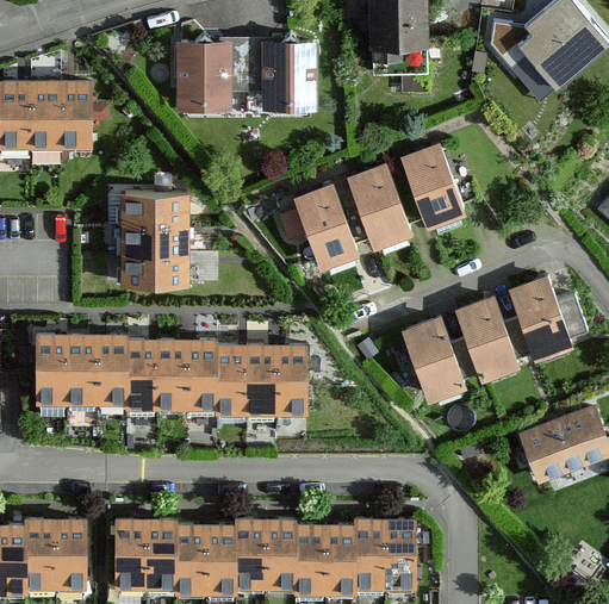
[(427,0),(366,0),(367,55),(396,55),(396,48),(428,48),(427,0)]
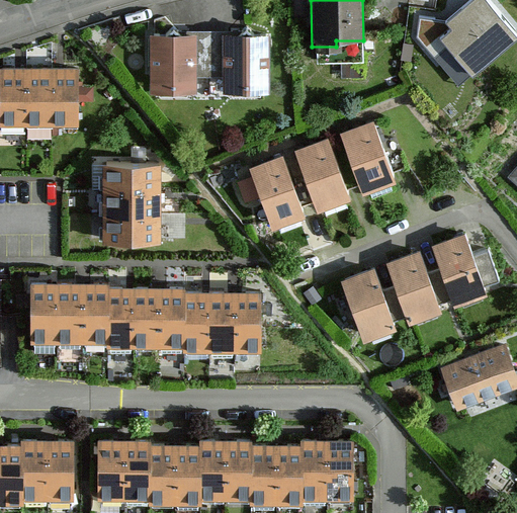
[(441,17),(415,39),(435,64),(447,53),(469,79),(516,39),(516,37),(484,0),(450,28),(441,17)]
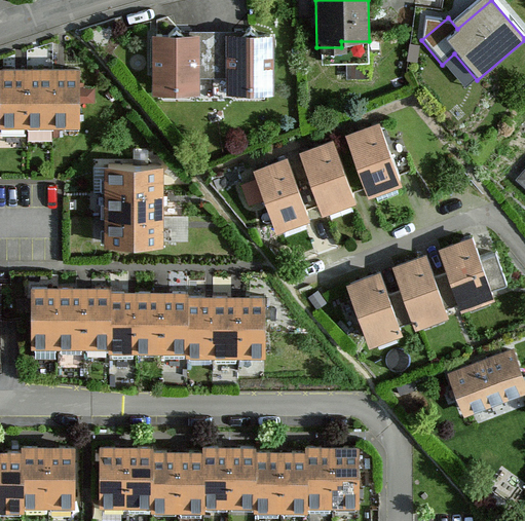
[(199,37),(151,37),(152,96),(199,95),(199,37)]
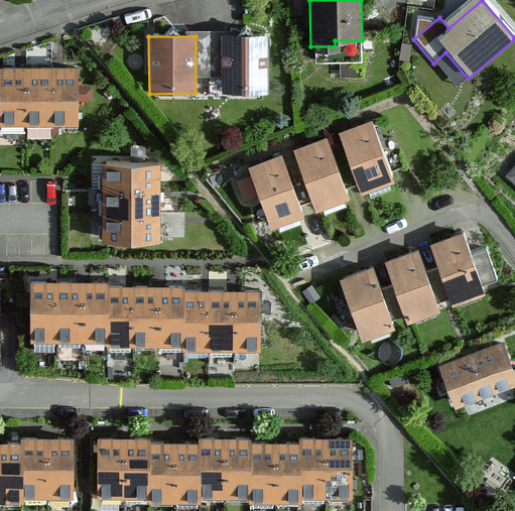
[(269,36),(221,36),(221,93),(269,93),(269,36)]
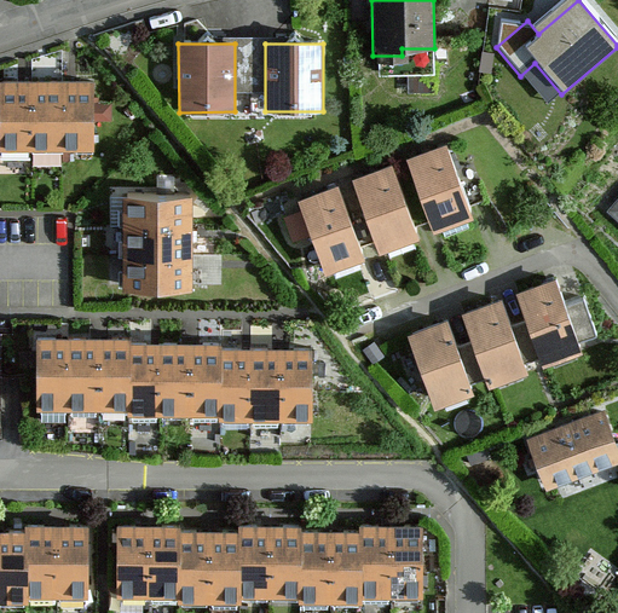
[(33,80),(0,80),(0,150),(32,151),(33,80)]
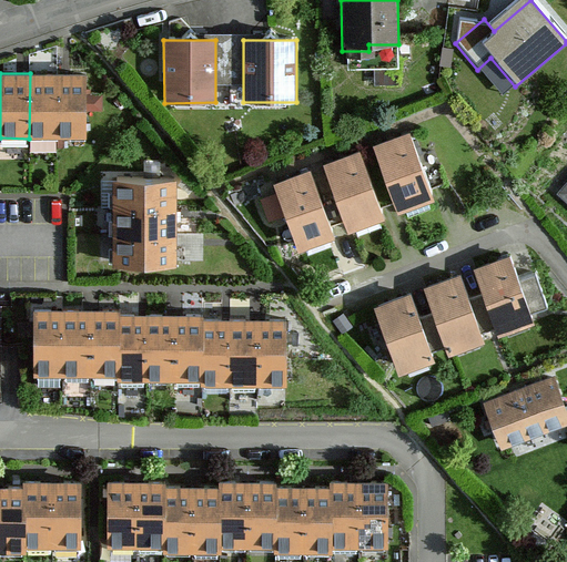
[(57,139),(58,74),(30,73),(29,139),(57,139)]
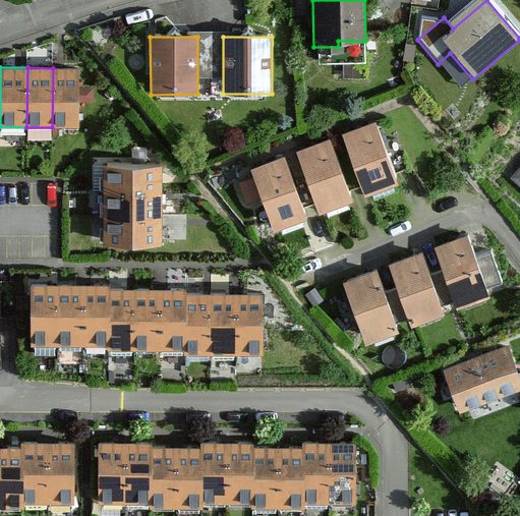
[(77,127),(78,68),(53,68),(52,127),(77,127)]
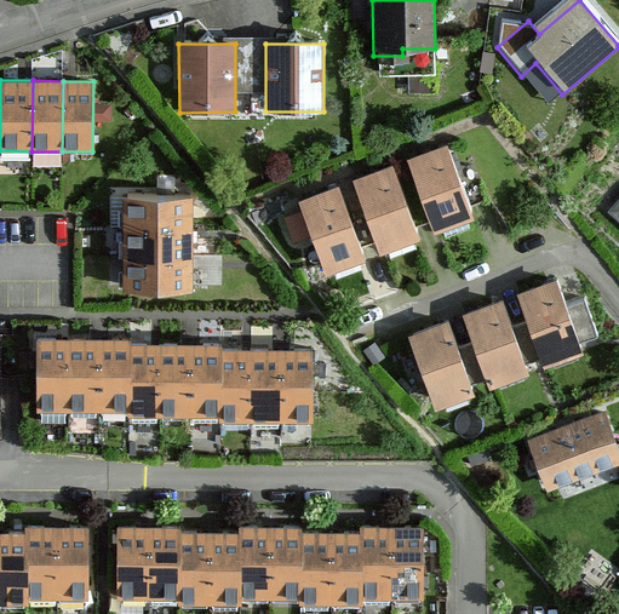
[(447,144),(408,159),(434,228),(473,214),(447,144)]
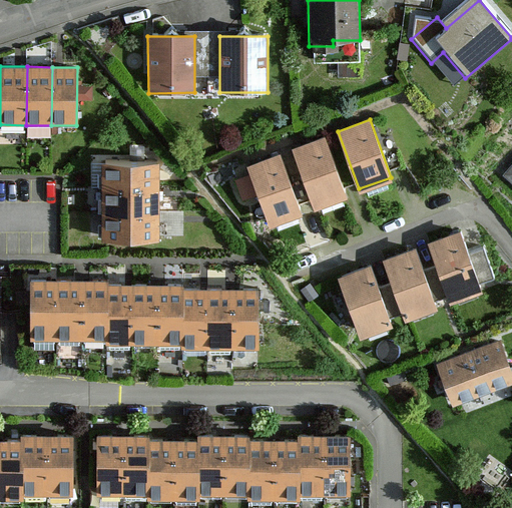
[(326,137),(292,149),(312,208),(346,196),(326,137)]
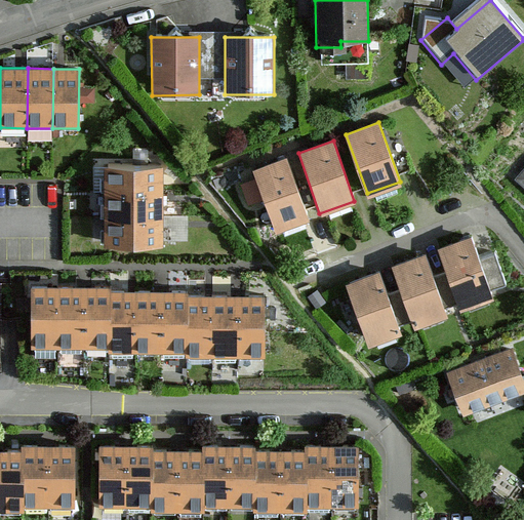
[(285,159),(252,171),(274,231),(307,218),(285,159)]
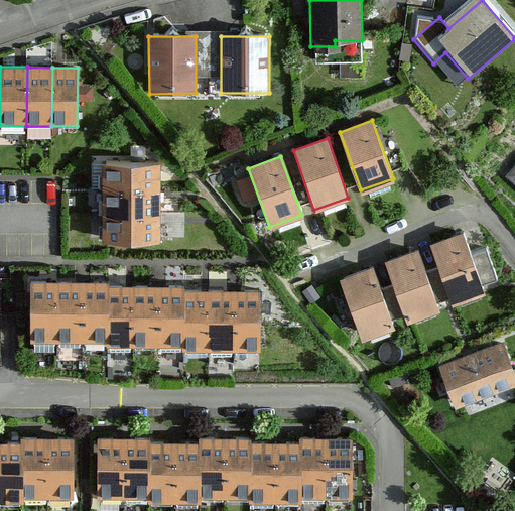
[(159,163),(98,163),(98,188),(99,214),(99,239),(160,238),(160,214),(160,188),(159,163)]
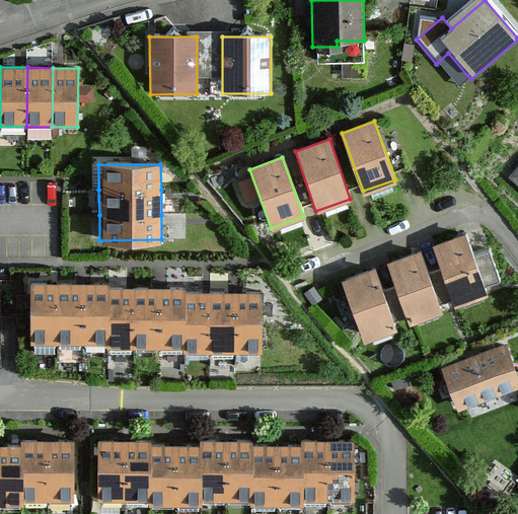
[(517,167),(506,181),(517,191),(517,167)]
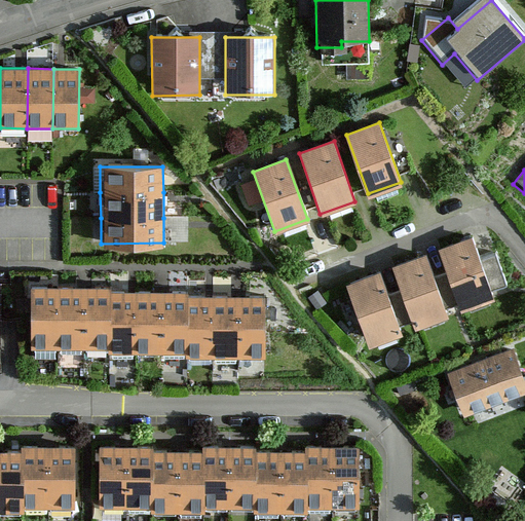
[(474,238),(441,249),(459,306),(492,296),(474,238)]
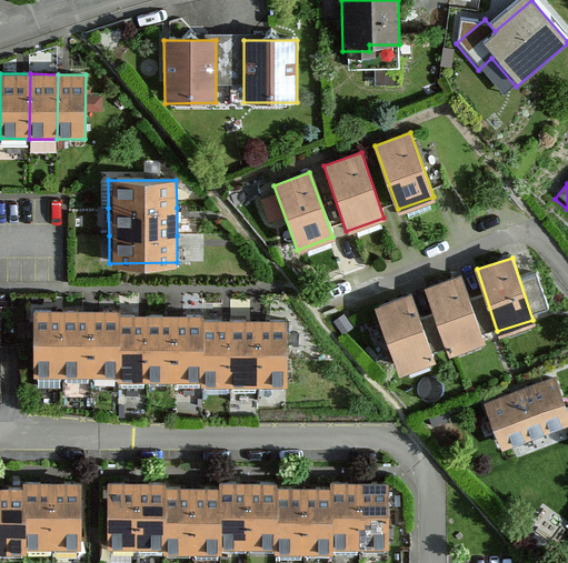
[(460,274),(425,287),(445,350),(481,339),(460,274)]
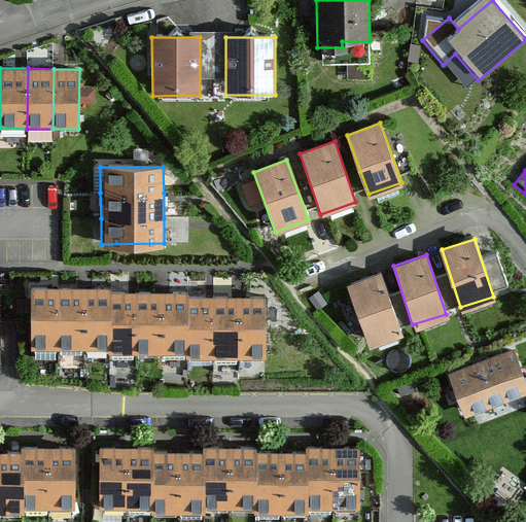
[(381,272),(345,285),(369,347),(404,334),(381,272)]
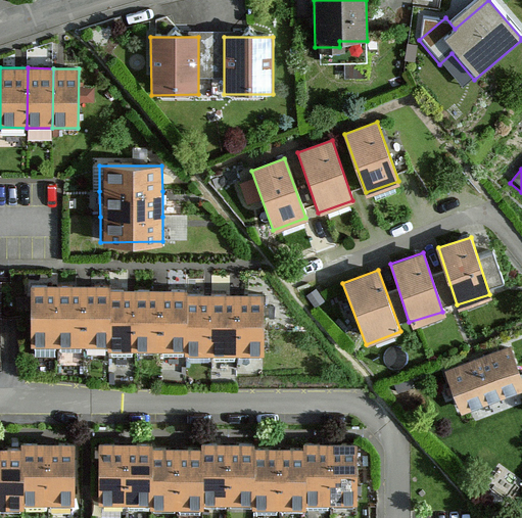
[(57,287),(28,287),(28,351),(57,351),(83,351),(106,351),(107,294),(107,287),(83,287),(57,287)]
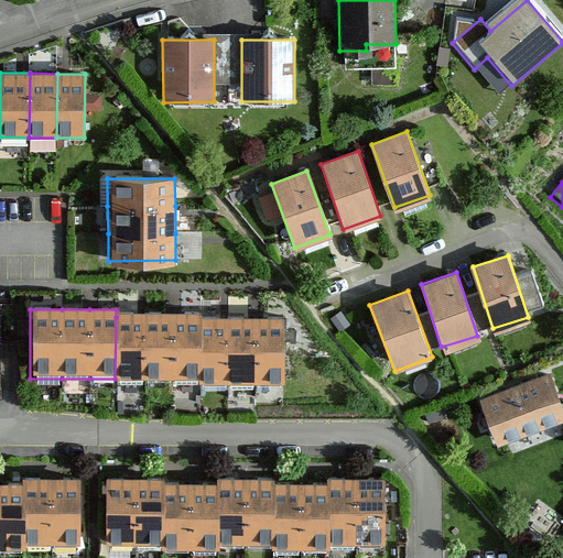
[(116,317),(115,379),(115,387),(142,387),(170,389),(198,389),(198,379),(198,323),(198,317),(171,317),(142,317),(116,317)]
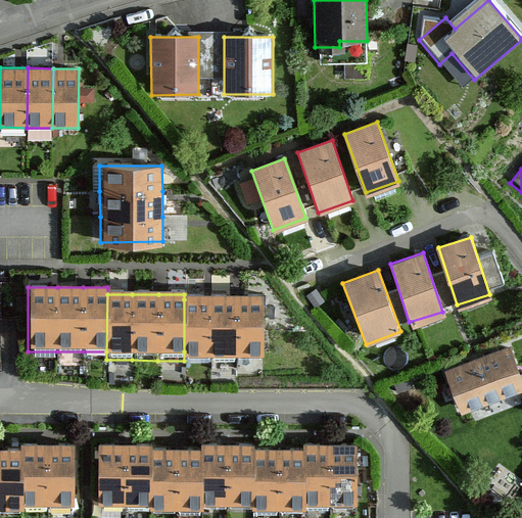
[(211,299),(184,299),(184,361),(184,364),(210,364),(211,299)]
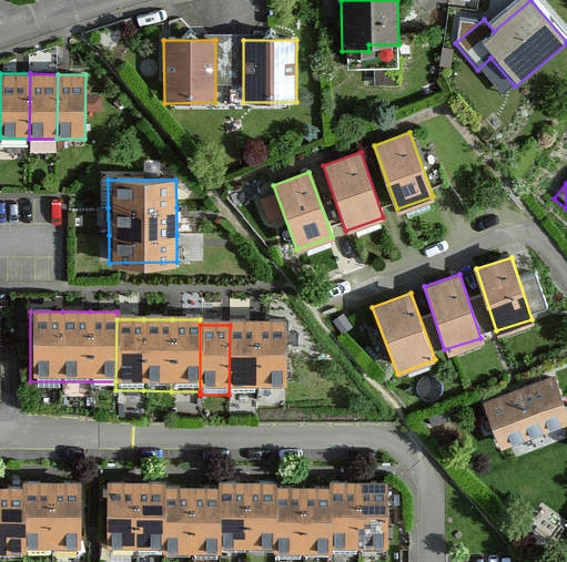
[(256,325),(230,325),(229,395),(255,395),(256,325)]
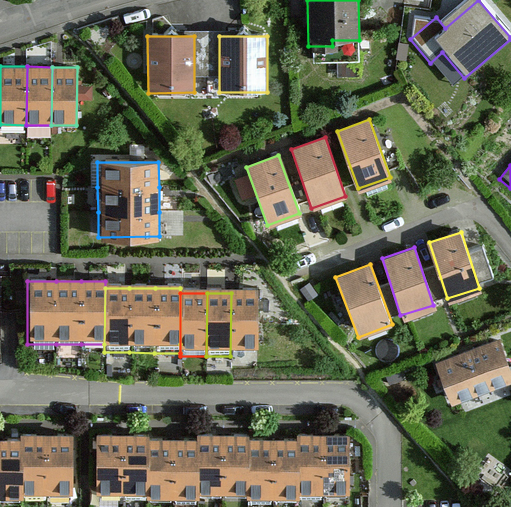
[(257,293),(231,293),(230,356),(257,355),(257,293)]
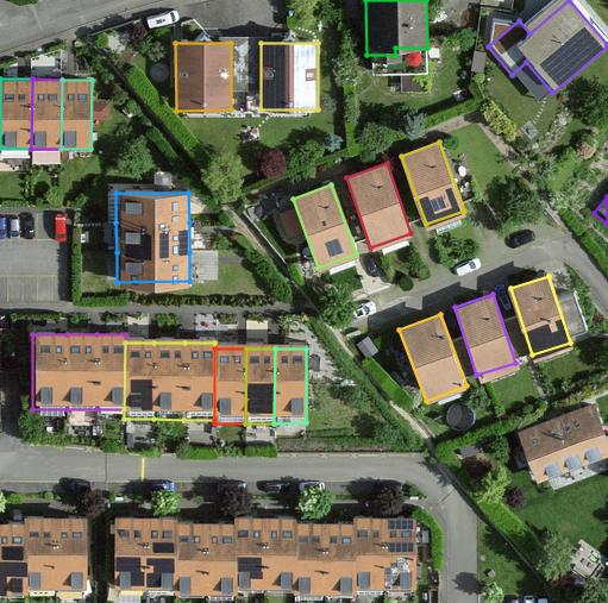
[(607,439),(597,407),(514,435),(531,485),(607,458),(607,439)]
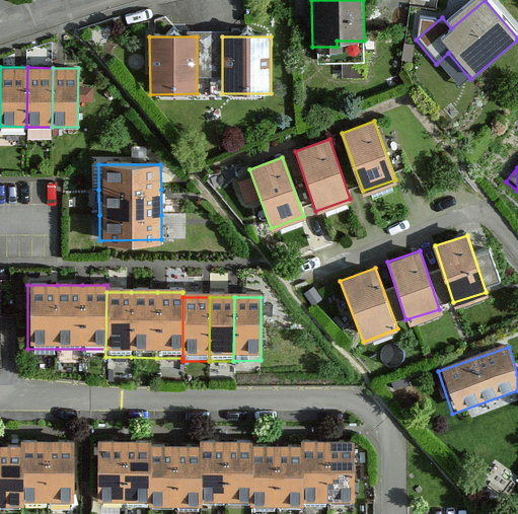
[(197,448),(197,501),(225,501),(251,501),(250,447),(250,438),(225,439),(197,439),(197,448)]
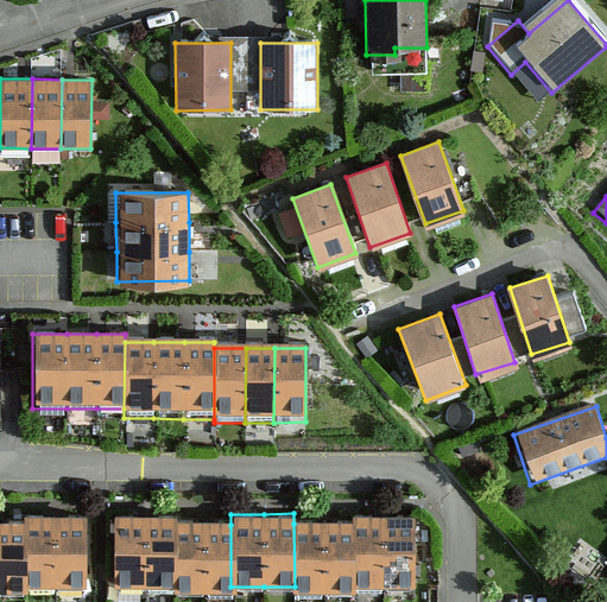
[(349,524),(351,584),(381,584),(413,583),(413,513),(380,513),(349,513),(349,524)]
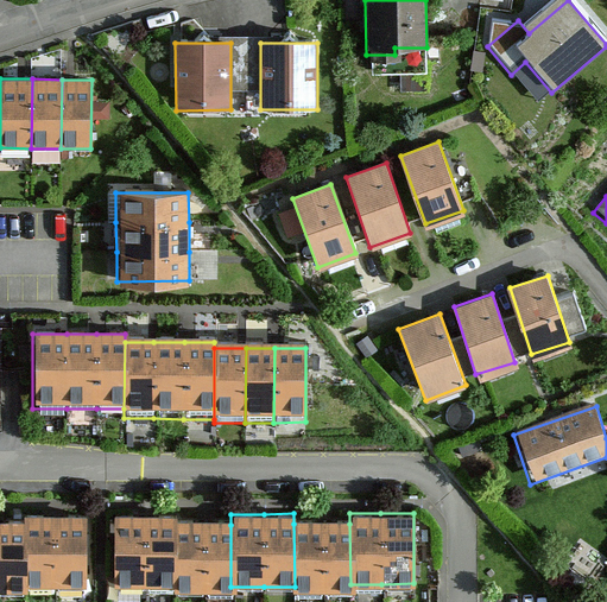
[(52,515),(21,515),(21,523),(21,588),(52,588),(52,515)]
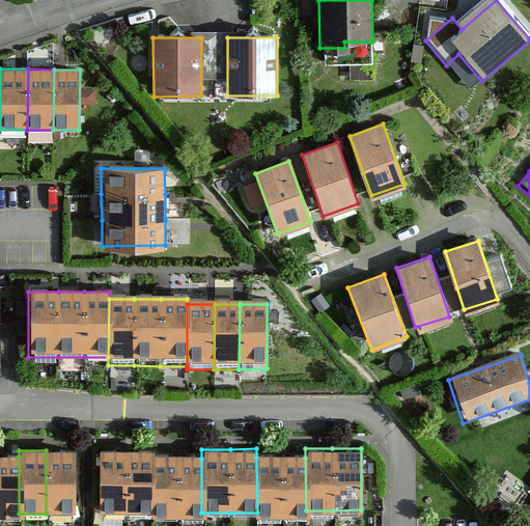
[(74,450),(46,450),(46,514),(74,514),(74,450)]
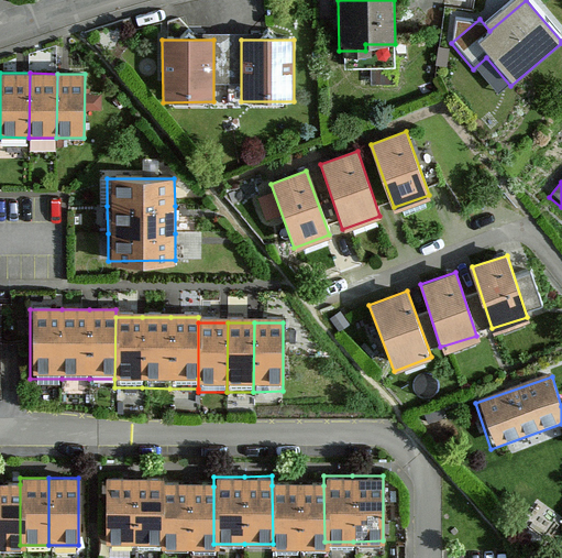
[(130,480),(101,481),(101,545),(130,545),(130,480)]
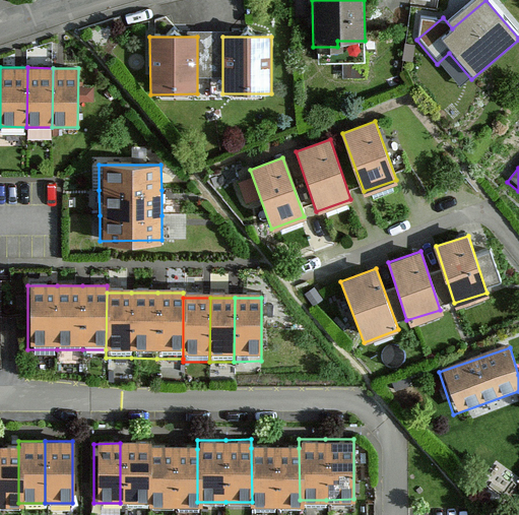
[(146,443),(120,443),(120,503),(146,503),(146,450),(146,443)]
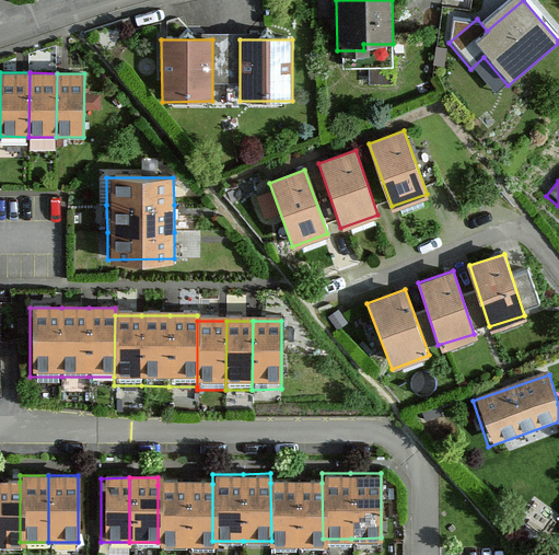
[(20,482),(0,482),(0,548),(20,548),(20,542),(20,482)]
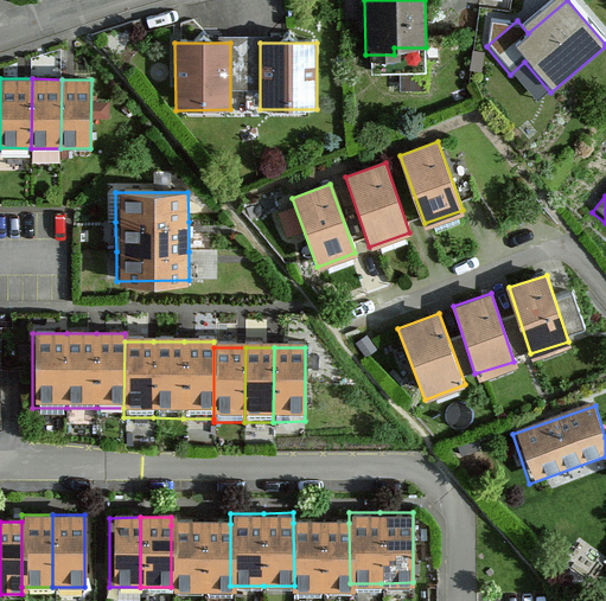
[(321,523),(293,523),(294,586),(294,594),(321,593),(321,523)]
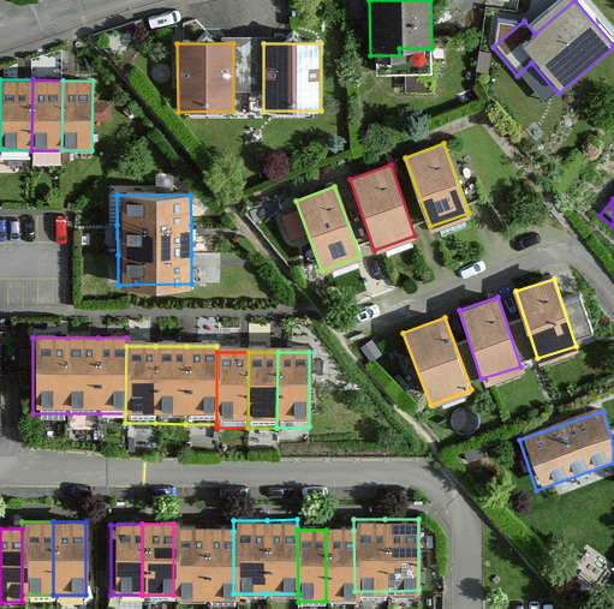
[(353,530),(326,530),(326,601),(355,601),(355,591),(353,530)]
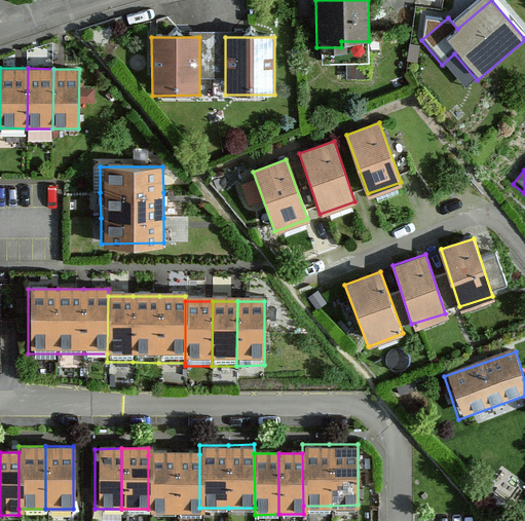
[(175,454),(148,455),(148,509),(148,516),(176,516),(175,454)]
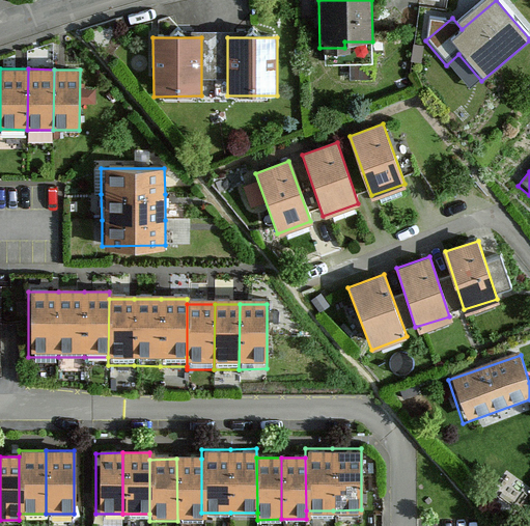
[(201,459),(176,459),(177,521),(202,521),(201,513),(201,459)]
